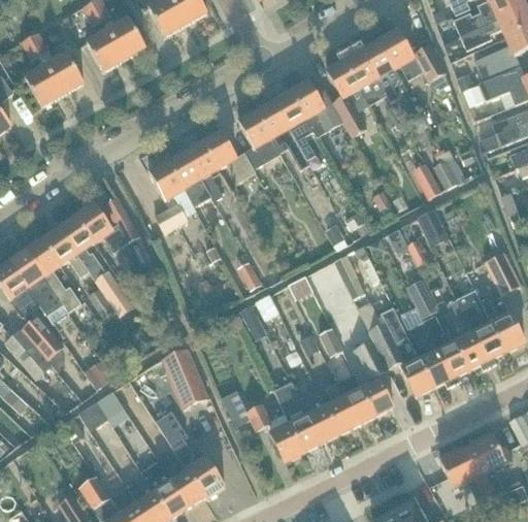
[(113,22),(109,15),(101,0),(95,0),(92,2),(101,20),(105,27),(125,62),(145,51),(128,21),(116,28),(112,23),(113,22)]
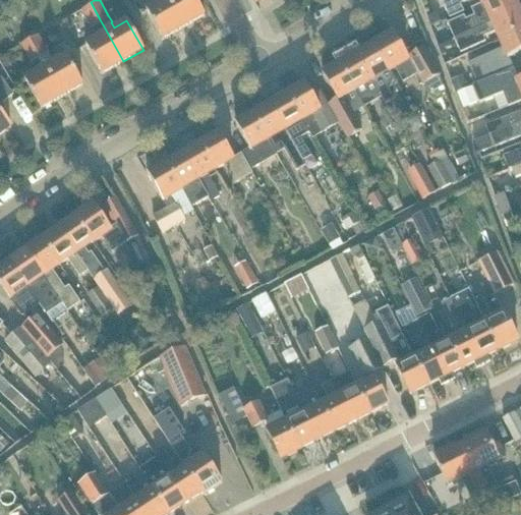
[(162,40),(183,27),(167,0),(160,0),(145,8),(162,40)]
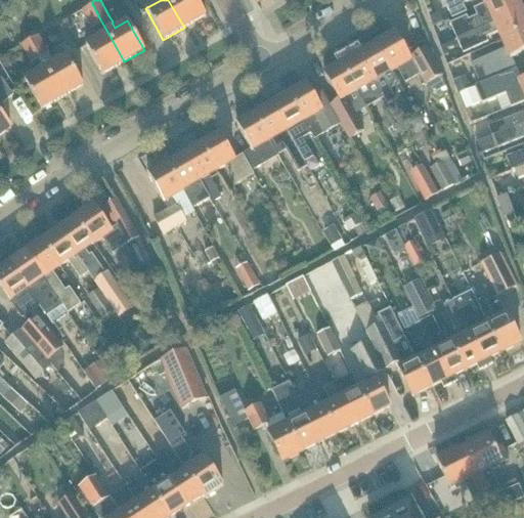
[(168,0),(184,28),(206,15),(197,0),(168,0)]
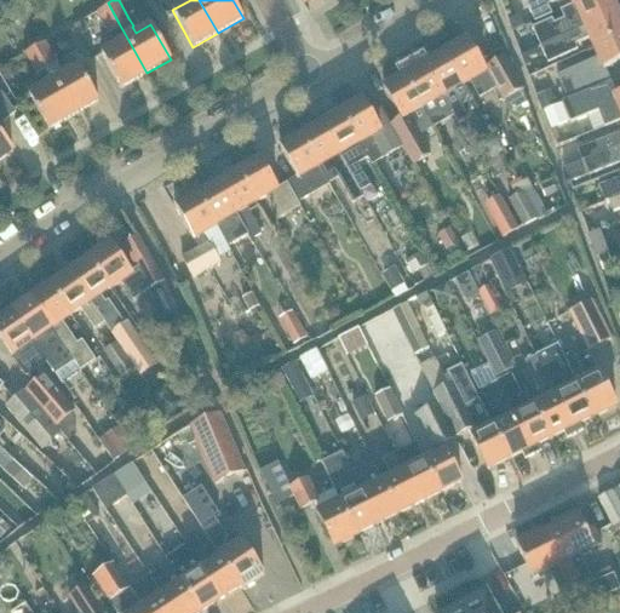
[(573,0),(574,1),(577,0),(527,0),(534,17),(551,10),(547,1),(550,0),(573,0)]
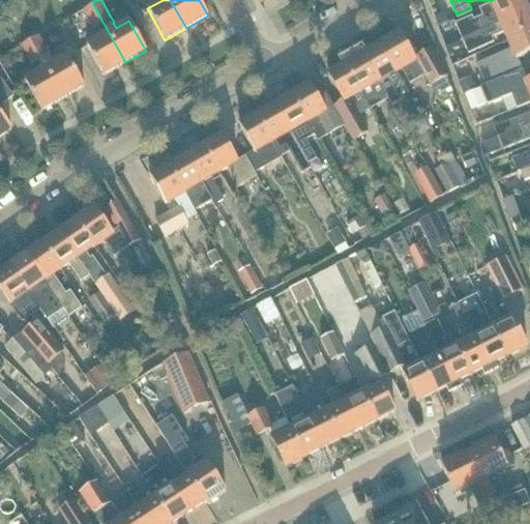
[(493,0),(491,1),(480,6),(482,13),(474,17),(473,15),(455,22),(463,36),(479,29),(527,7),(524,0),(493,0)]
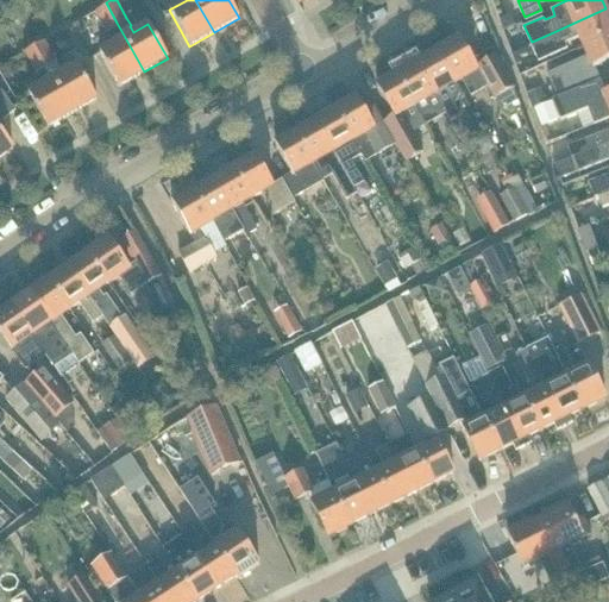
[(107,29),(117,23),(106,2),(95,8),(107,29)]
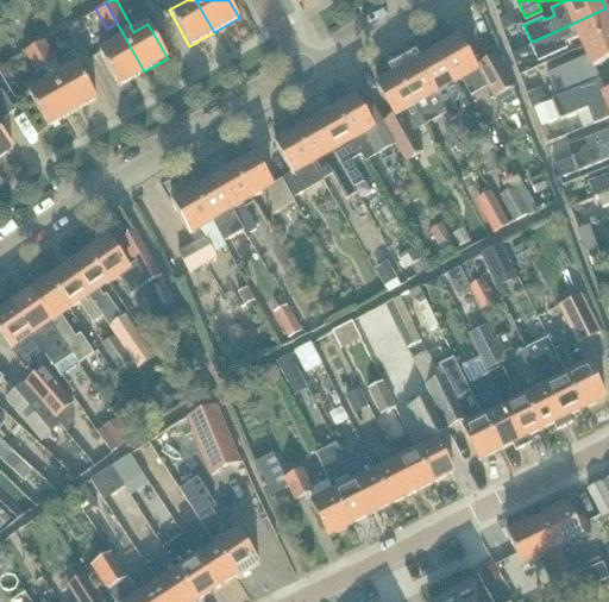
[(584,43),(608,32),(608,16),(606,8),(551,33),(532,42),(538,57),(567,45),(565,39),(579,33),(584,43)]
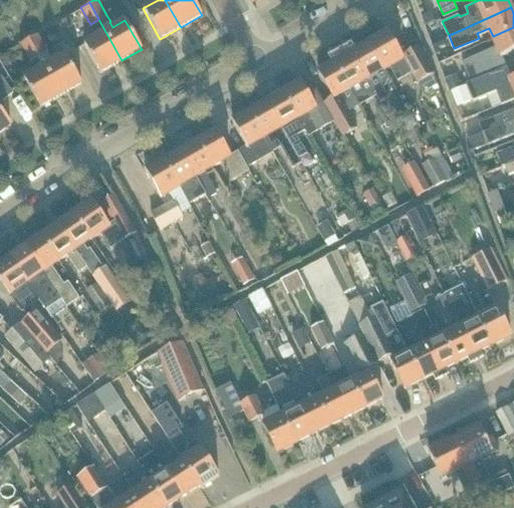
[(427,11),(421,13),(425,22),(434,19),(432,13),(427,11)]
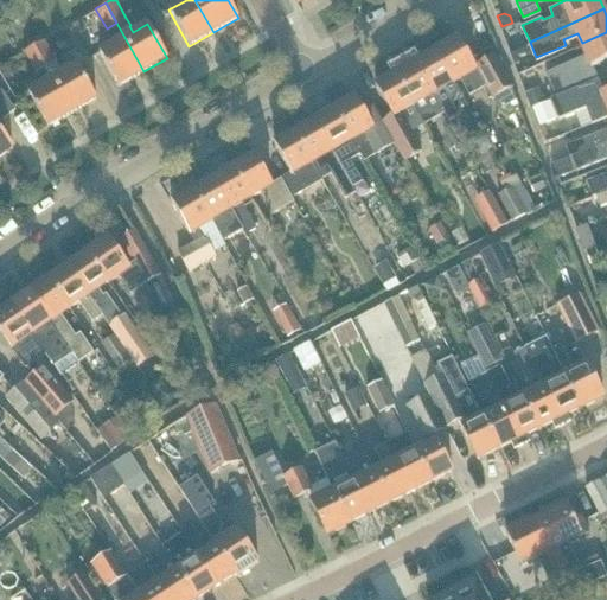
[(82,17),(72,21),(77,31),(87,25),(82,17)]
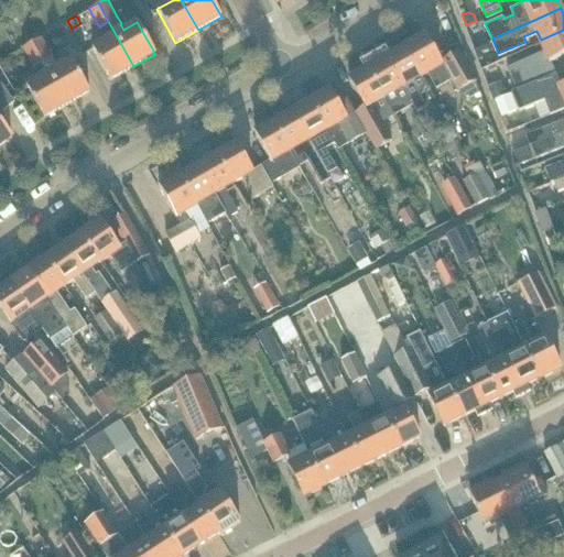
[(109,79),(133,66),(112,29),(105,33),(108,37),(91,47),(109,79)]
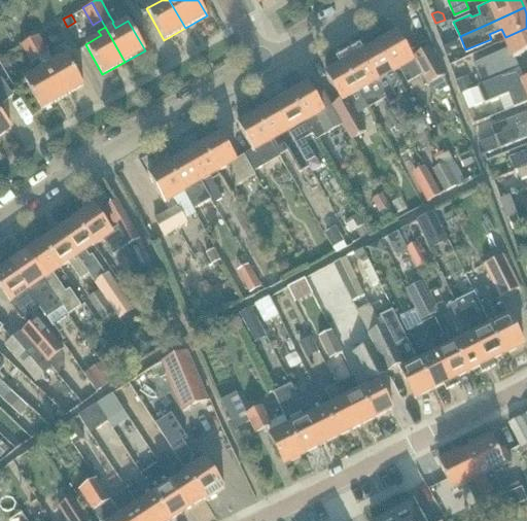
[(519,65),(515,56),(526,49),(526,28),(505,37),(508,44),(473,61),(483,80),(483,82),(514,69),(514,68),(519,65)]
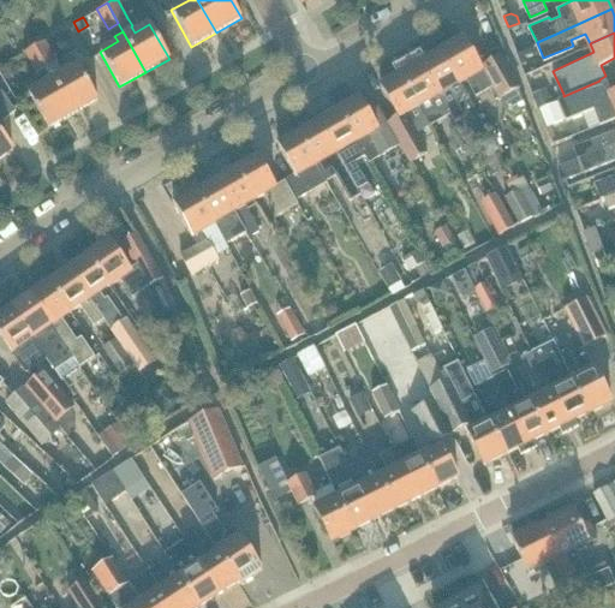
[(45,66),(46,65),(57,59),(45,39),(34,45),(45,66)]
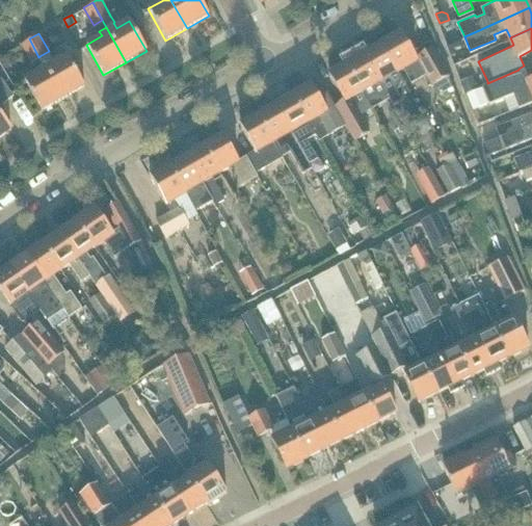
[(435,50),(417,58),(402,33),(382,44),(383,46),(397,71),(398,70),(404,67),(410,80),(425,74),(431,85),(447,78),(448,77),(435,50)]
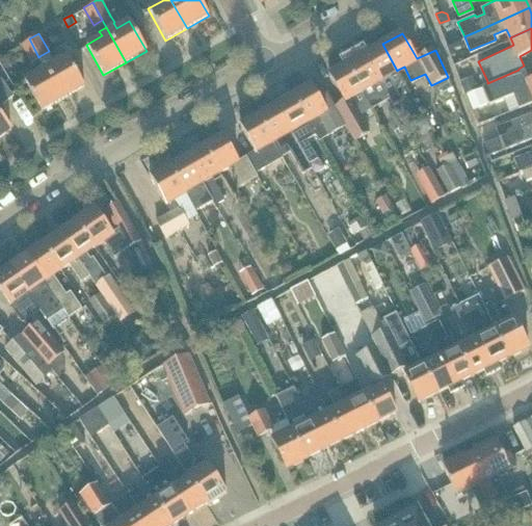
[(44,62),(40,56),(38,57),(29,38),(21,43),(31,61),(37,73),(24,80),(41,110),(61,99),(43,63),(44,62)]
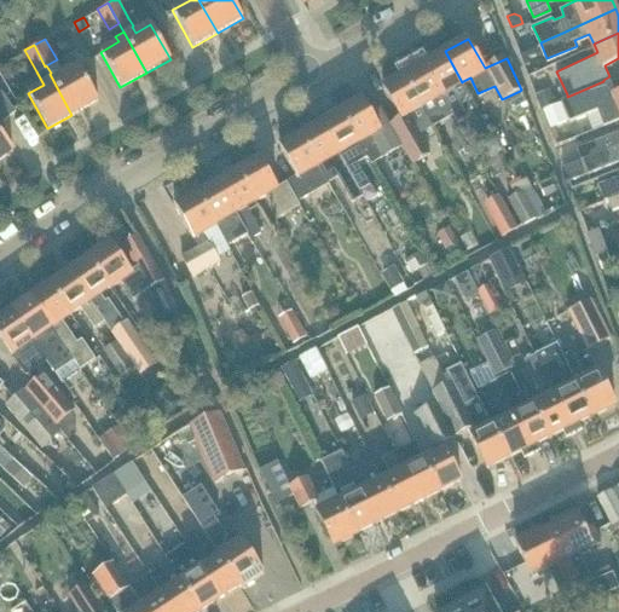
[(472,96),(463,81),(462,82),(446,53),(427,64),(453,111),(452,111),(457,120),(468,114),(461,102),(472,96)]
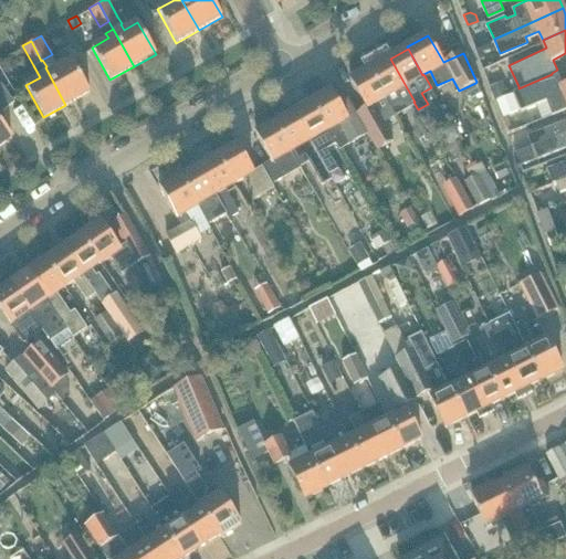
[(11,55),(1,61),(6,70),(17,64),(11,55)]
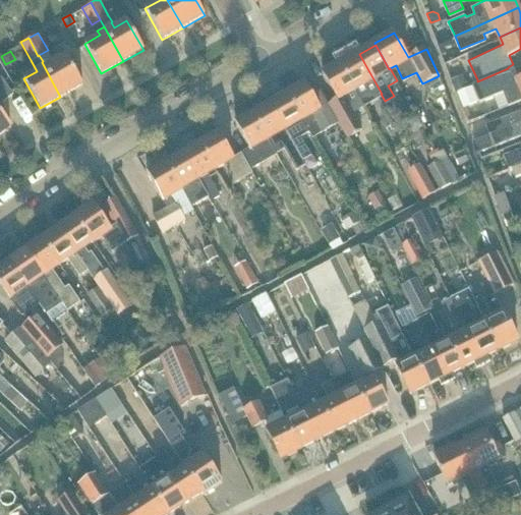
[(372,99),(381,94),(382,94),(359,54),(341,63),(364,103),(372,99)]
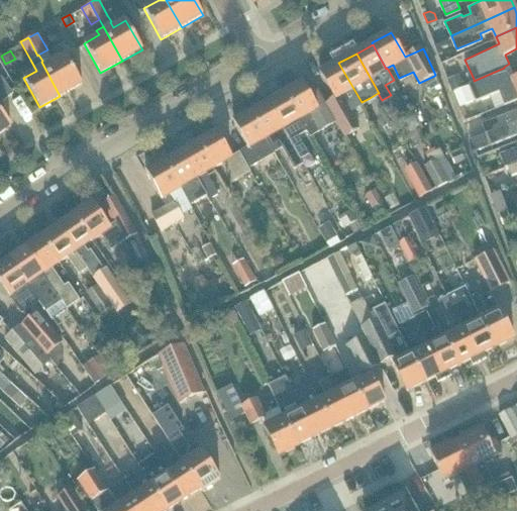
[(52,62),(43,67),(60,96),(82,84),(66,55),(52,62)]
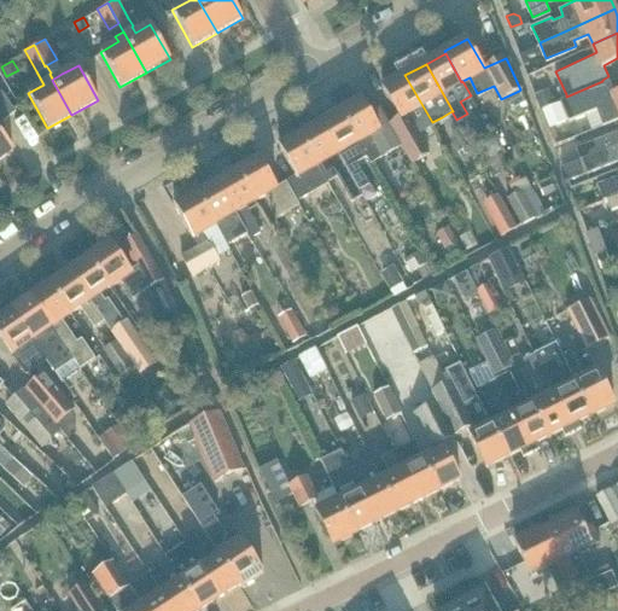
[(418,131),(432,122),(404,75),(385,87),(404,121),(394,127),(403,143),(404,146),(403,146),(412,161),(419,173),(425,170),(418,157),(429,151),(418,131)]
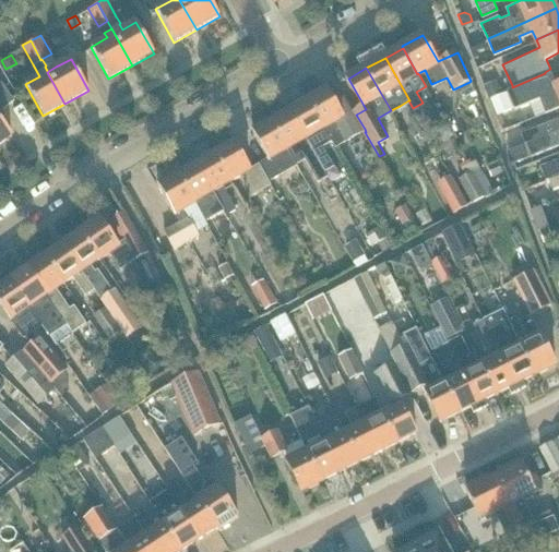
[(545,111),(558,105),(558,82),(555,84),(550,86),(545,73),(512,87),(512,85),(507,87),(514,107),(539,97),(545,111)]
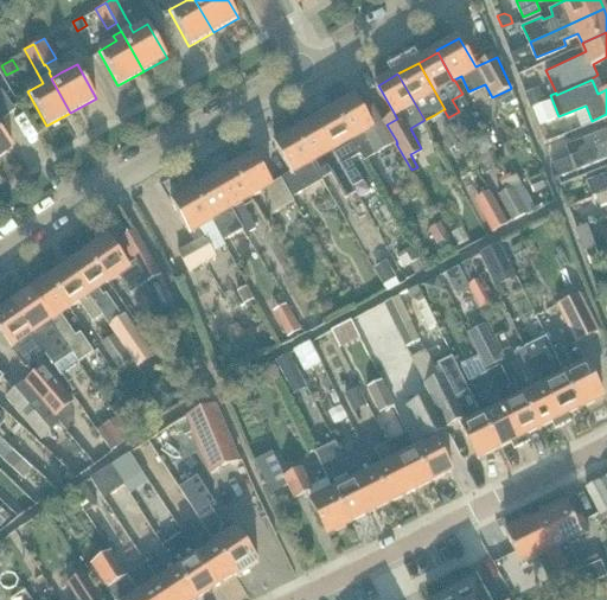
[(531,103),(544,97),(540,85),(526,90),(531,103)]
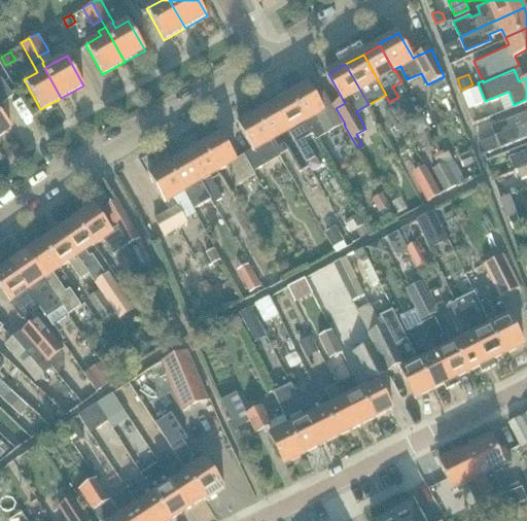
[(0,135),(10,128),(0,113),(0,103),(13,93),(0,75),(0,135)]
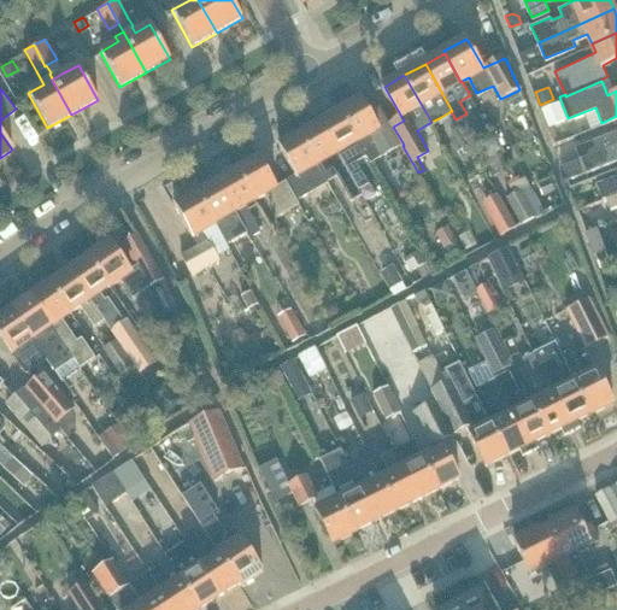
[(518,91),(505,98),(511,107),(523,101),(518,91)]
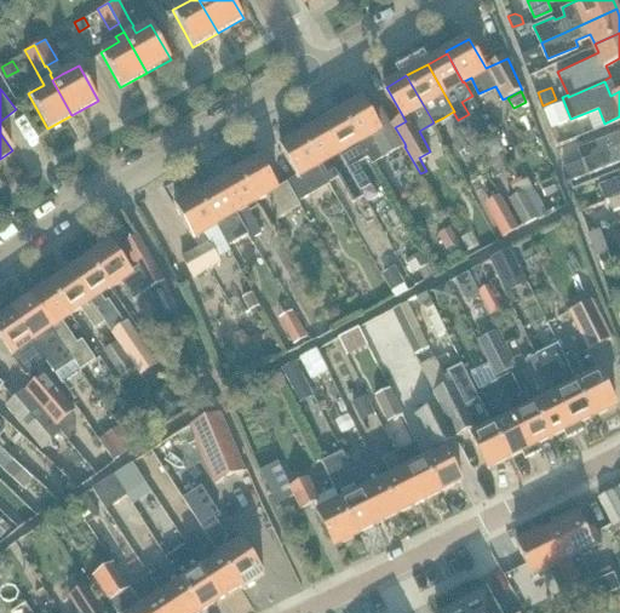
[(405,143),(395,127),(392,121),(382,129),(365,99),(344,112),(367,154),(372,161),(383,155),(405,143)]
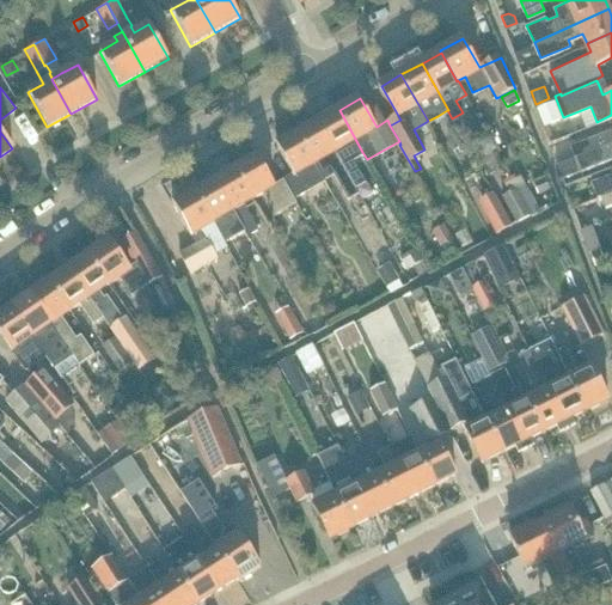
[(554,98),(537,105),(544,122),(561,116),(554,98)]
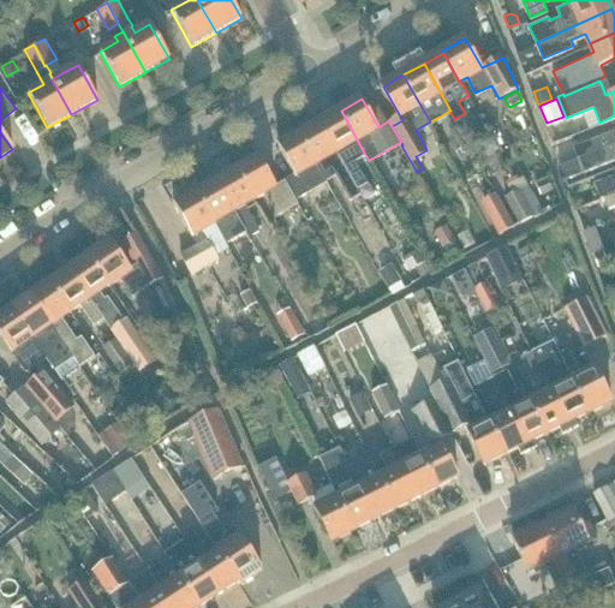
[(354,159),(364,153),(341,111),(329,118),(326,112),(317,115),(358,185),(366,180),(354,159)]
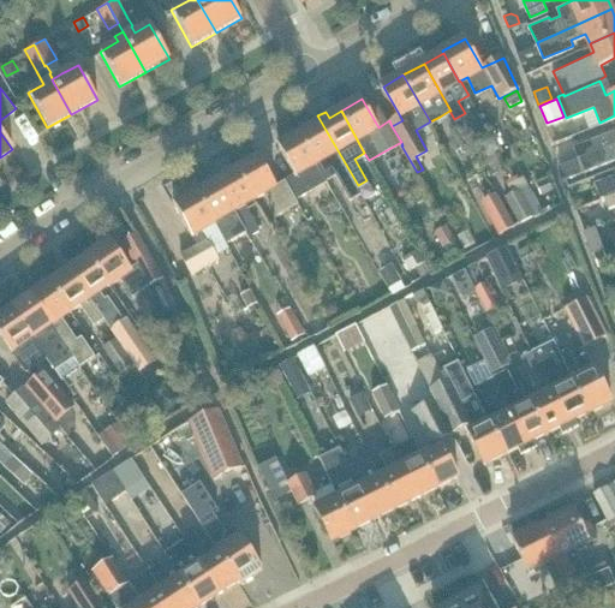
[(357,186),(358,185),(317,115),(310,120),(314,126),(302,133),(317,162),(327,158),(350,197),(360,191),(357,186)]
